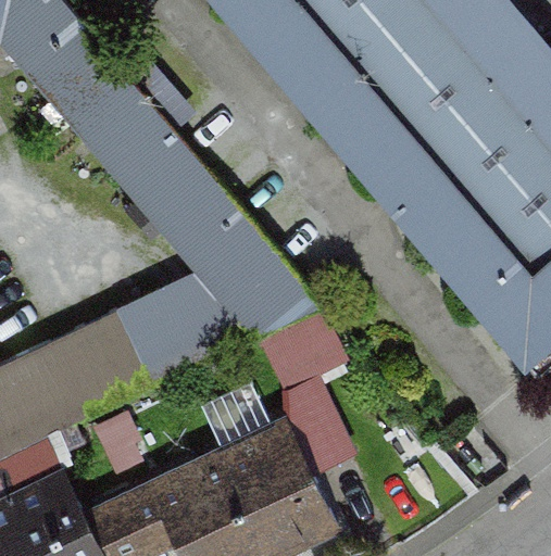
[(199,270),(242,321),(251,332),(316,294),(62,0),(0,0),(0,45),(199,270)]
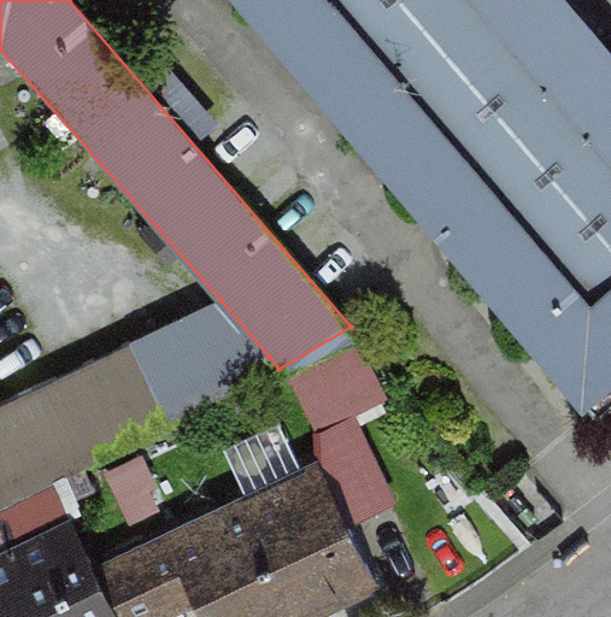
[(242,0),(581,395),(610,369),(610,59),(560,0),(242,0)]
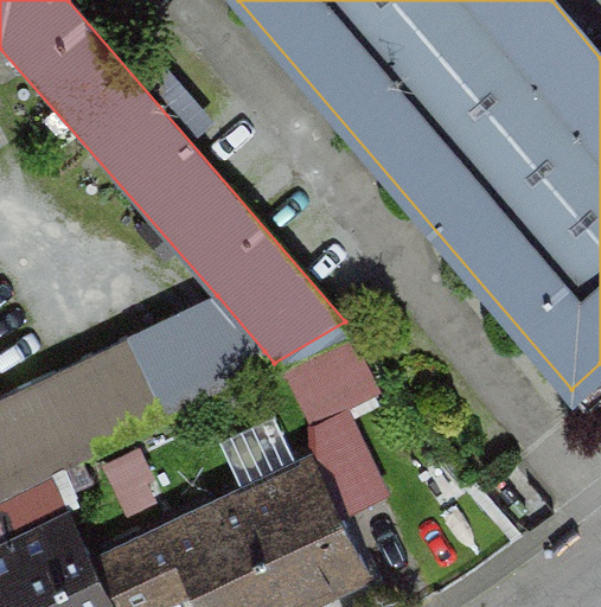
[(217,295),(123,337),(154,401),(264,351),(217,295)]
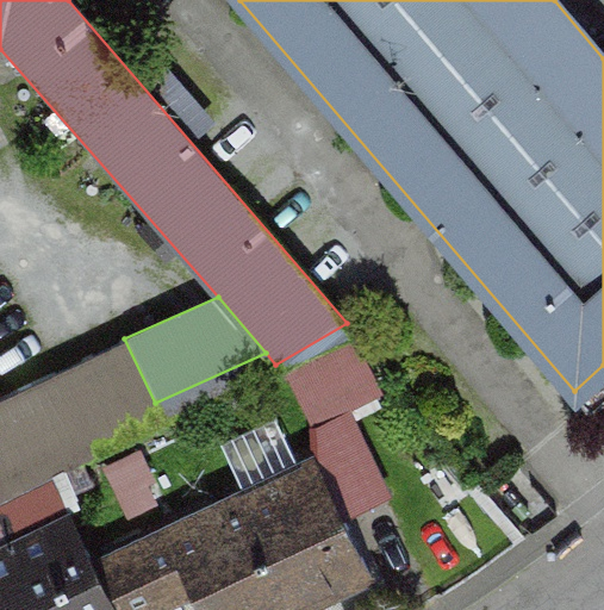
[(387,379),(347,323),(275,365),(315,419),(387,379)]
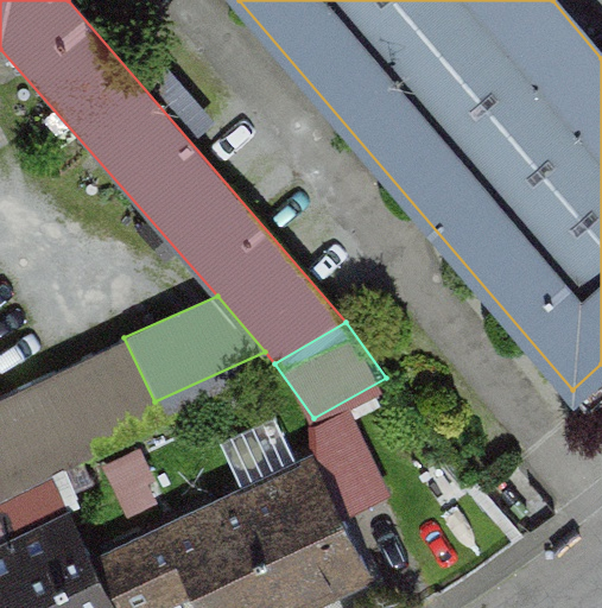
[(124,337),(0,397),(0,474),(76,438),(80,447),(120,428),(115,419),(154,401),(124,337)]
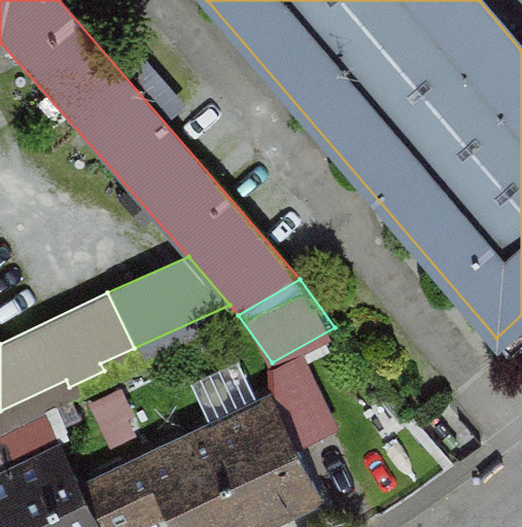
[(269,396),(79,488),(98,526),(133,526),(166,512),(173,526),(261,526),(319,499),(269,396)]
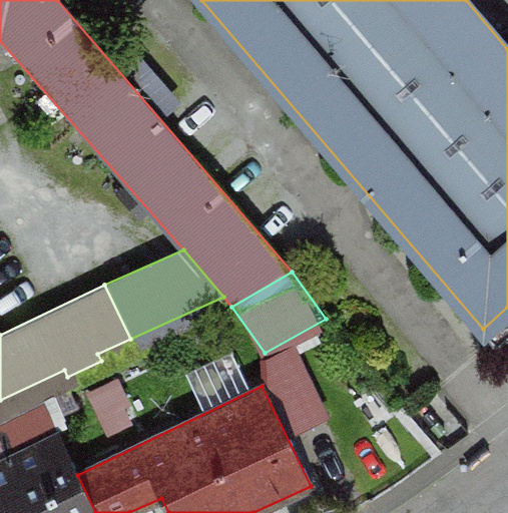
[(95,512),(77,475),(57,436),(0,464),(0,512),(95,512)]
